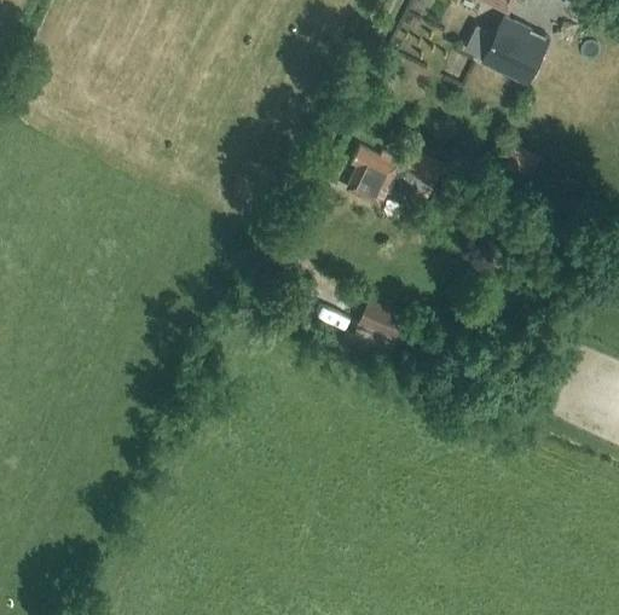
[(479,0),(508,13),(514,0),(479,0)]
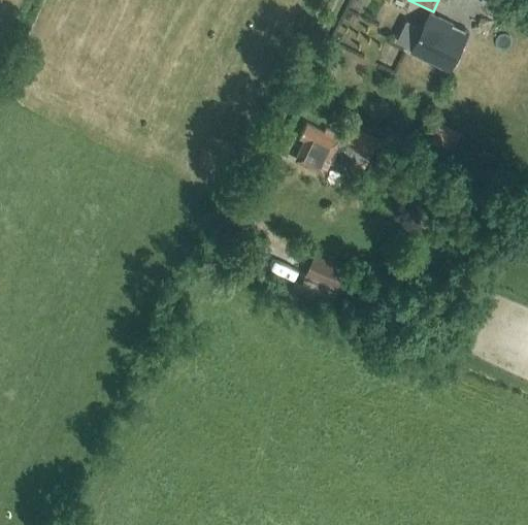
[(450,73),(469,35),(430,15),(411,55),(450,73)]
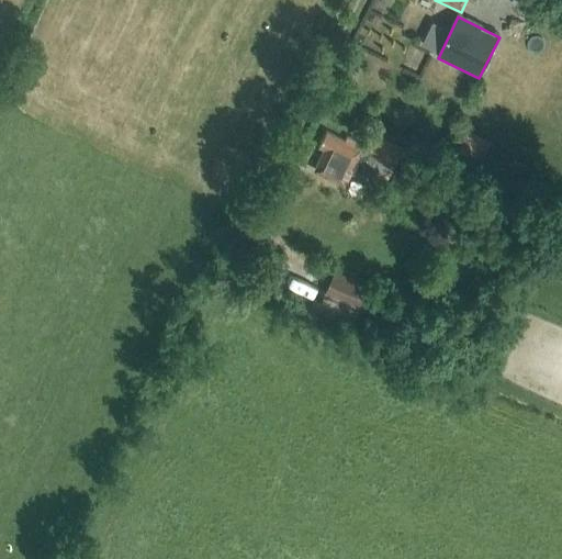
[(457,157),(484,169),(496,143),(469,131),(457,157)]
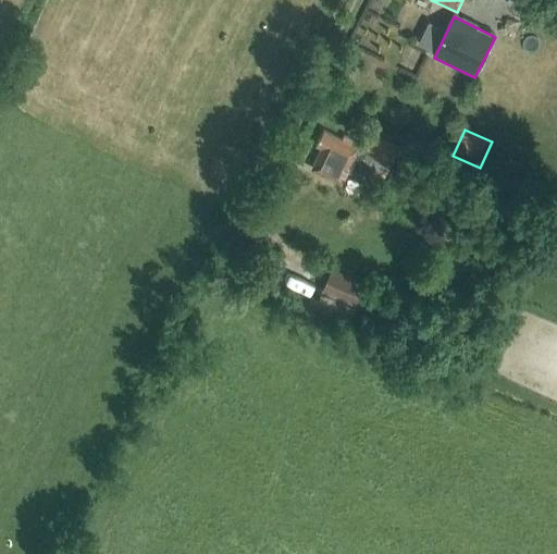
[(342,186),(347,174),(366,183),(370,173),(384,180),(399,150),(375,138),(372,146),(364,143),(361,147),(345,138),(343,143),(324,134),(317,148),(323,151),(313,172),(342,186)]
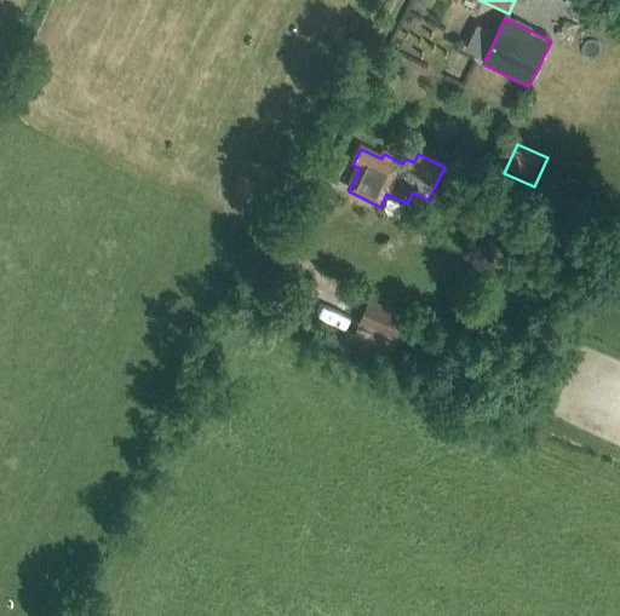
[(396,345),(408,317),(369,300),(357,329),(396,345)]
